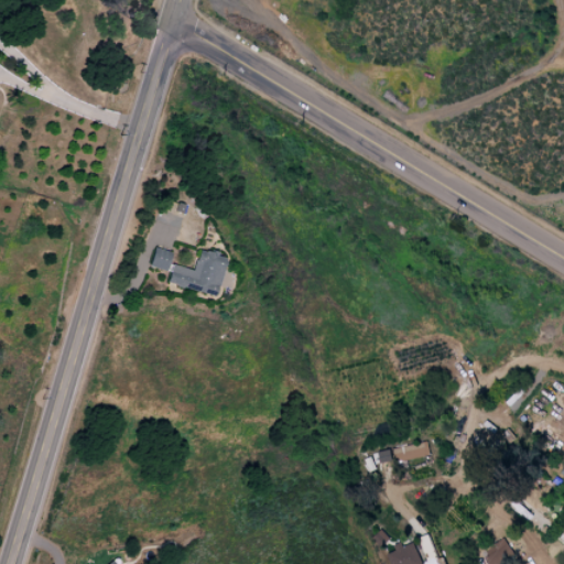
[(145,267),(164,272),(170,255),(152,249),(145,267)]
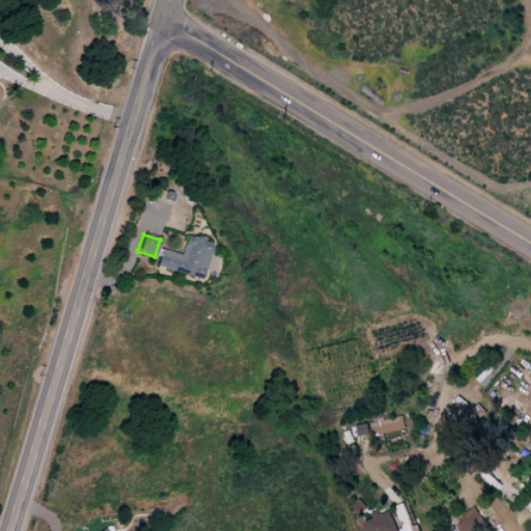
[(201,279),(212,243),(185,235),(179,254),(160,249),(155,268),(201,279)]
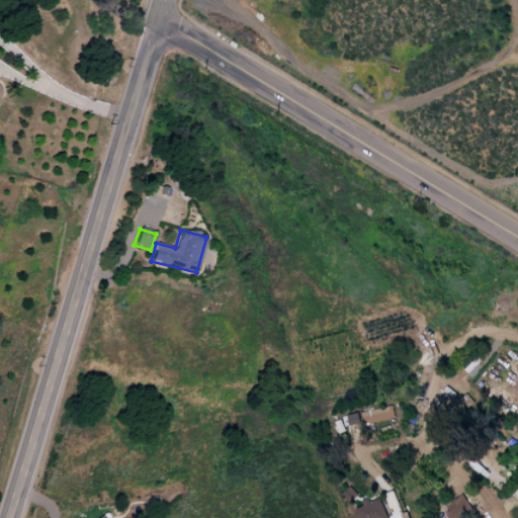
[(395,419),(393,405),(359,412),(359,413),(346,415),(348,426),(362,423),(363,425),(395,419)]
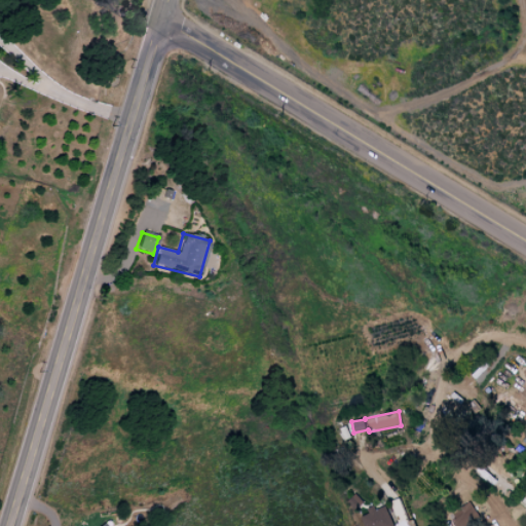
[(462,525),(479,517),(471,501),(446,515),(452,525),(462,525)]
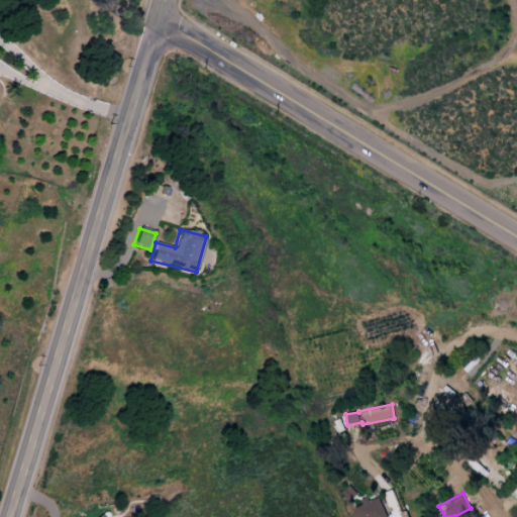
[(353,508),(356,516),(387,516),(379,495),(360,502),(362,504),(353,508)]
